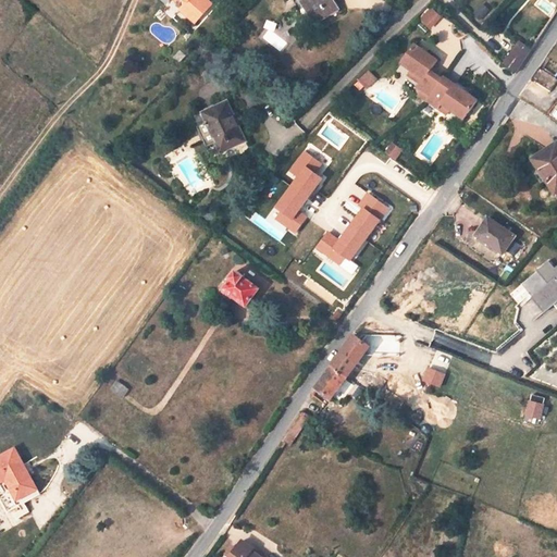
[(184,0),(180,5),(186,12),(189,9),(197,15),(211,0),(210,0),(184,0)]
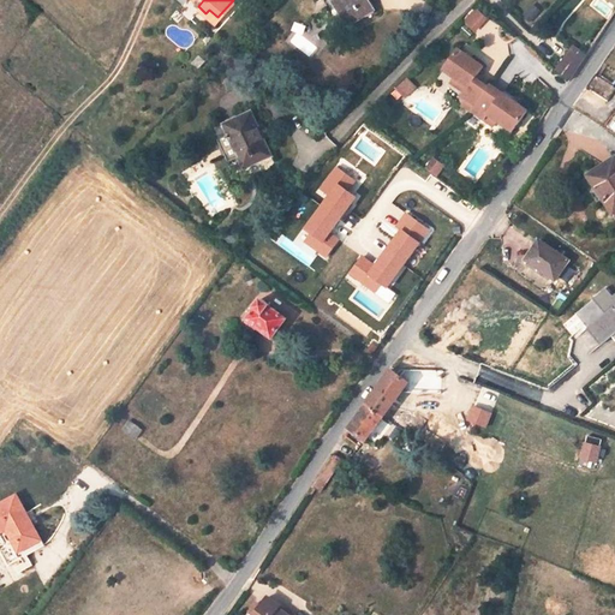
[(333,0),(348,24),(372,9),(366,0),(333,0)]
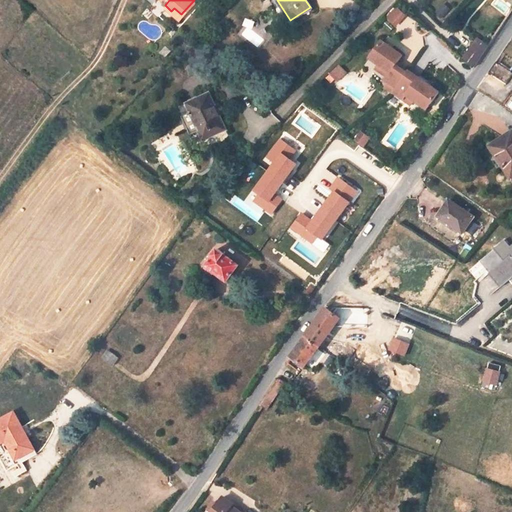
[(395,27),(405,15),(395,6),(385,18),(395,27)]
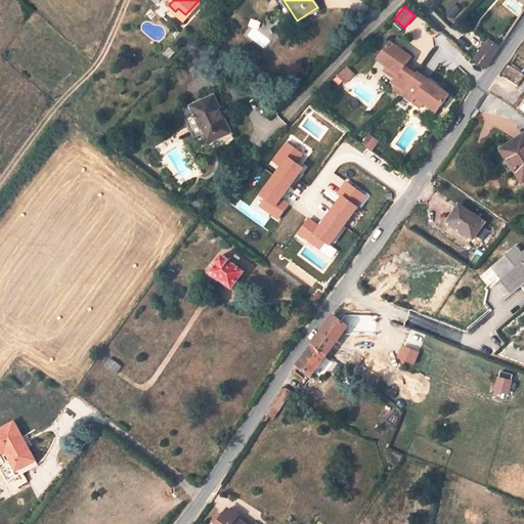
[(178,8),(175,11),(182,17),(185,14),(178,8)]
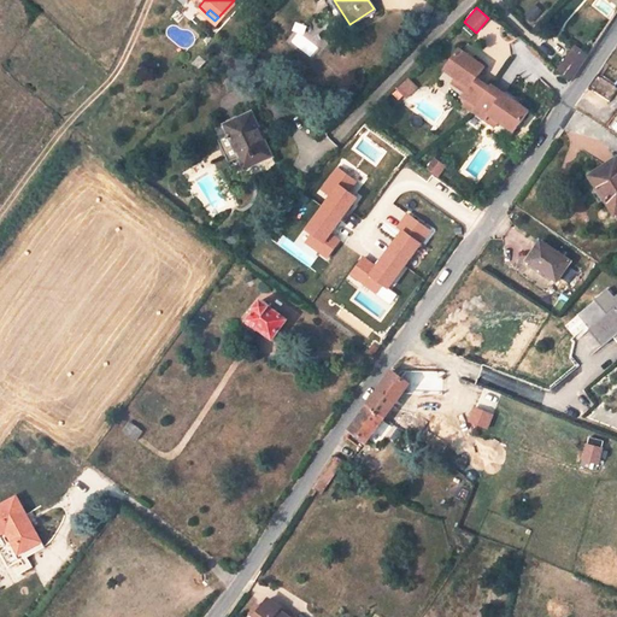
[(589,52),(576,42),(557,70),(570,80),(589,52)]
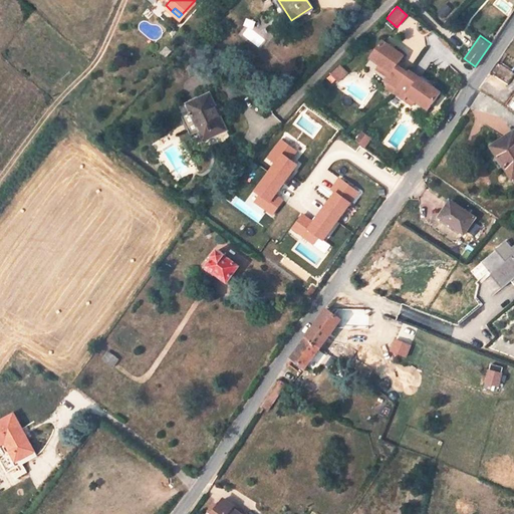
[(381,39),(369,56),(378,63),(390,71),(387,76),(383,79),(396,87),(393,91),(403,98),(406,94),(414,99),(427,108),(439,91),(418,76),(417,78),(396,63),(403,54),(381,39)]
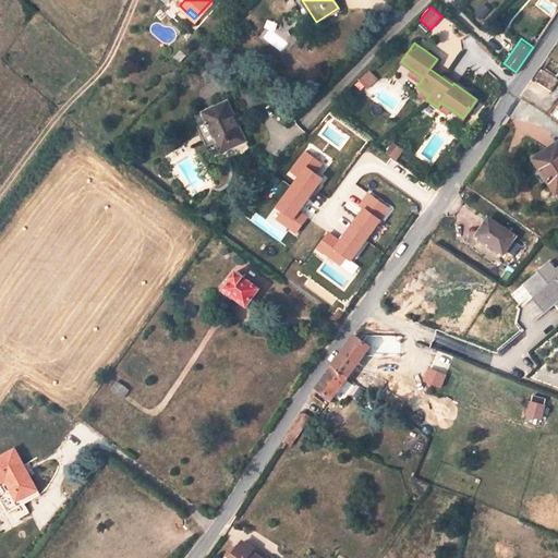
[(365,86),(375,76),(367,69),(358,79),(365,86)]
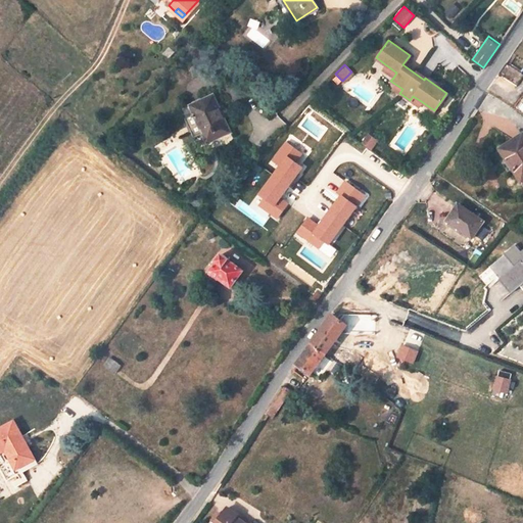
[(385,64),(382,69),(393,78),(396,73),(385,64)]
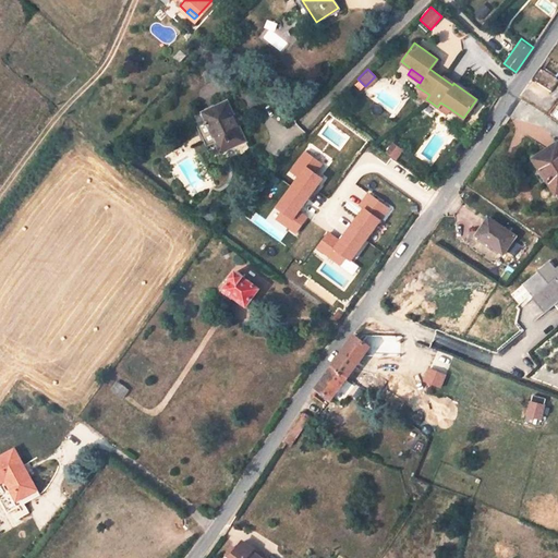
[(228,101),(204,112),(207,122),(198,126),(207,147),(217,143),(221,153),(245,142),(228,101)]
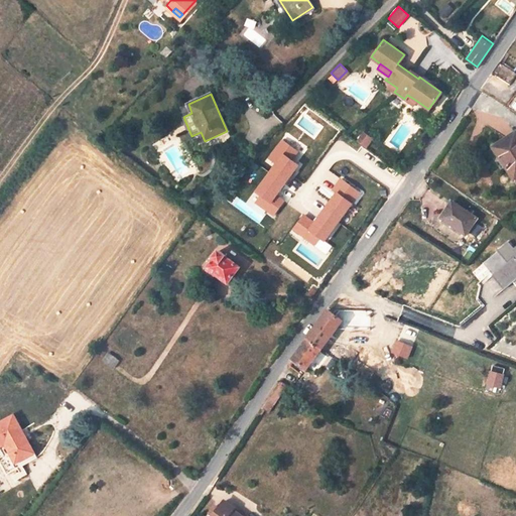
[(407,95),(404,99),(412,105),(415,100),(407,95)]
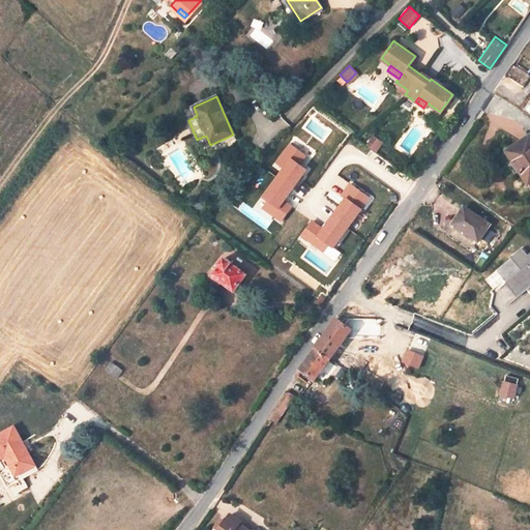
[(374,150),(380,142),(372,136),(365,144),(374,150)]
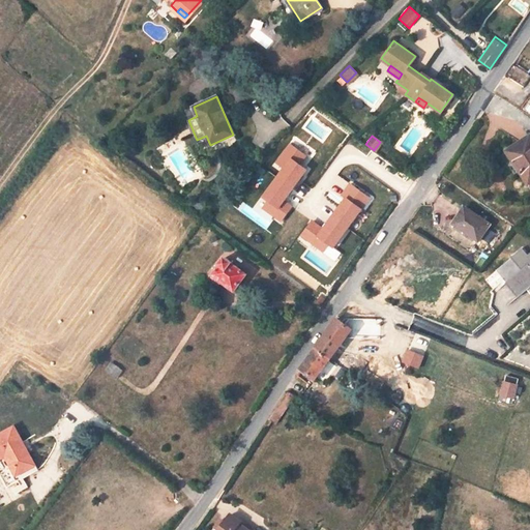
[(529,182),(529,137),(502,153),(514,175),(522,172),(528,183),(529,182)]
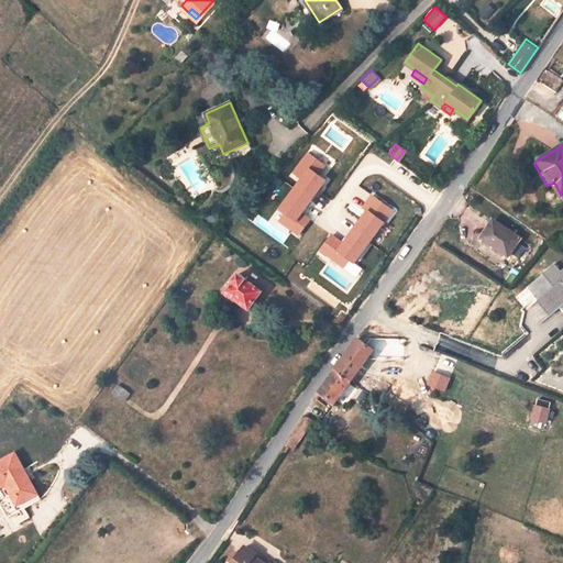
[(520,238),(494,219),(481,238),(507,256),(520,238)]
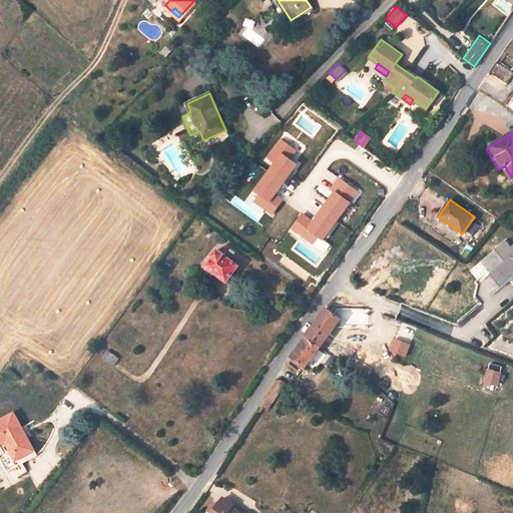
[(505,240),(495,249),(505,262),(490,274),(502,288),(510,281),(512,284),(512,245),(511,247),(505,240)]
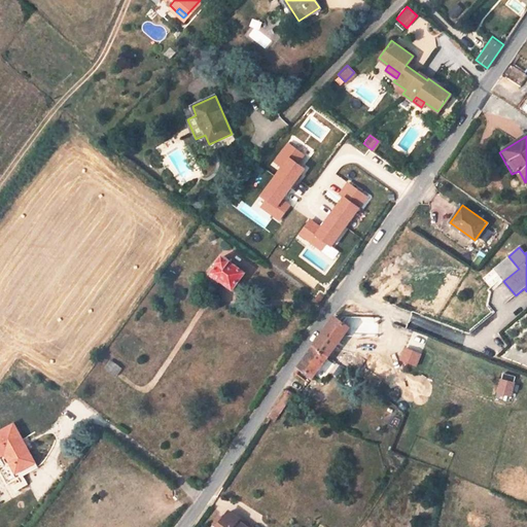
[(233,262),(224,255),(219,262),(220,264),(212,274),(234,290),(246,275),(232,265),(233,262)]
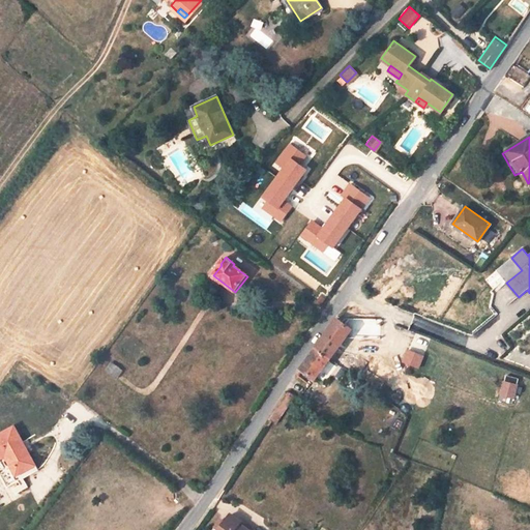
[(370,323),(370,317),(335,320),(300,369),(316,380),(347,336),(371,335),(371,330),(370,323)]
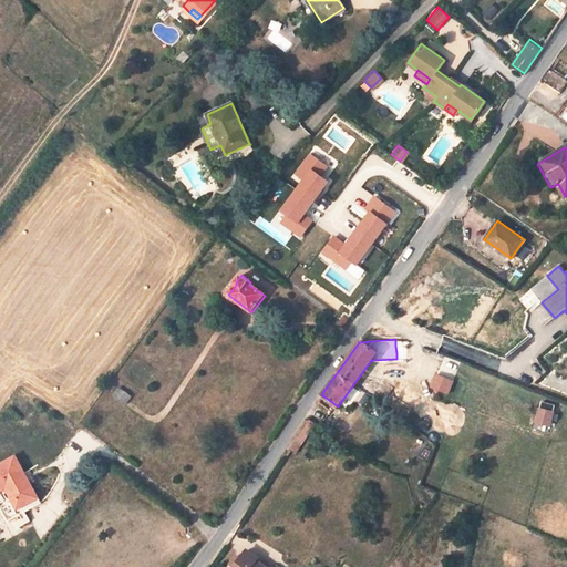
[(133,397),(121,387),(113,397),(126,406),(133,397)]
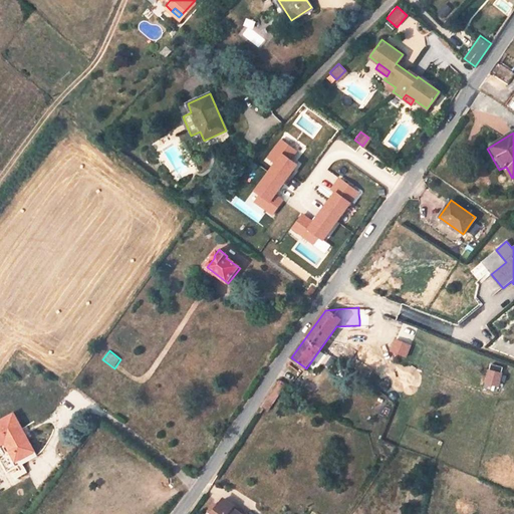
[(268,412),(286,384),(279,379),(261,406),(268,412)]
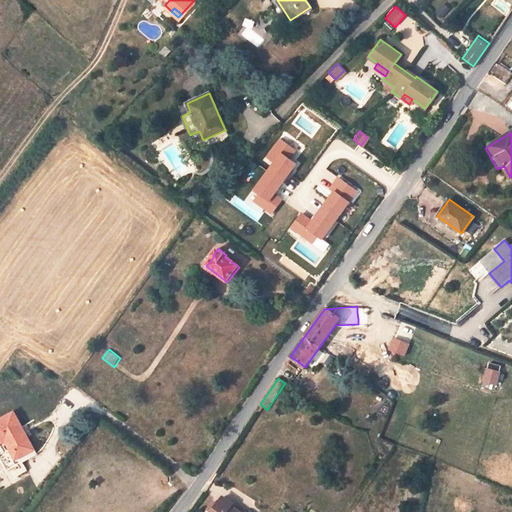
[(39,454),(15,411),(0,419),(0,455),(8,471),(16,467),(20,475),(27,471),(23,463),(39,454)]
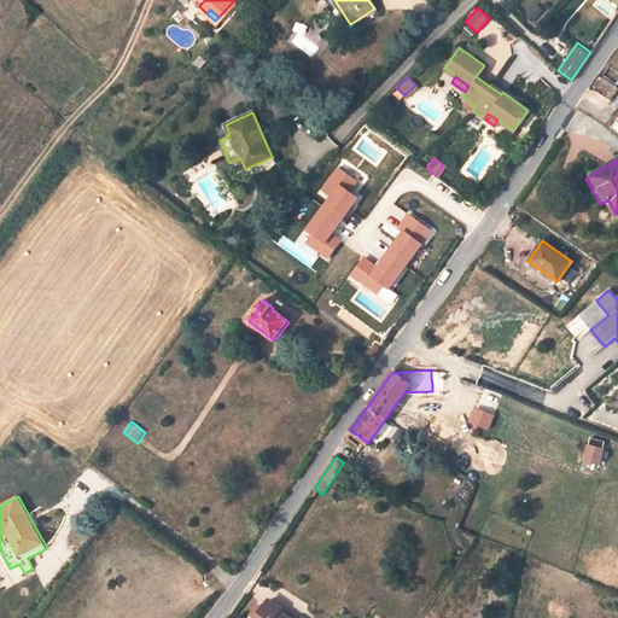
[(275,617),(283,608),(269,599),(255,617),(275,617)]
